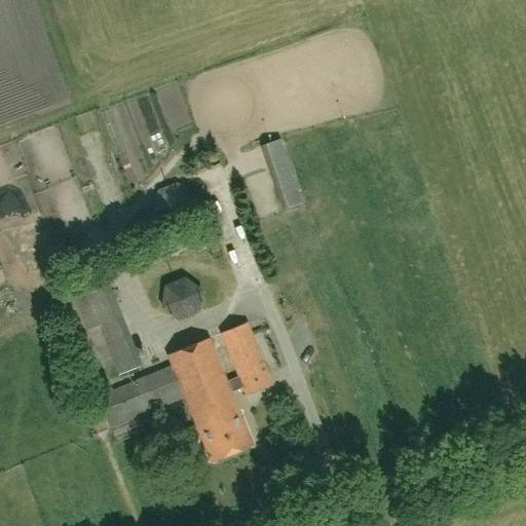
[(302,202),(279,139),(260,146),(282,210),(302,202)]
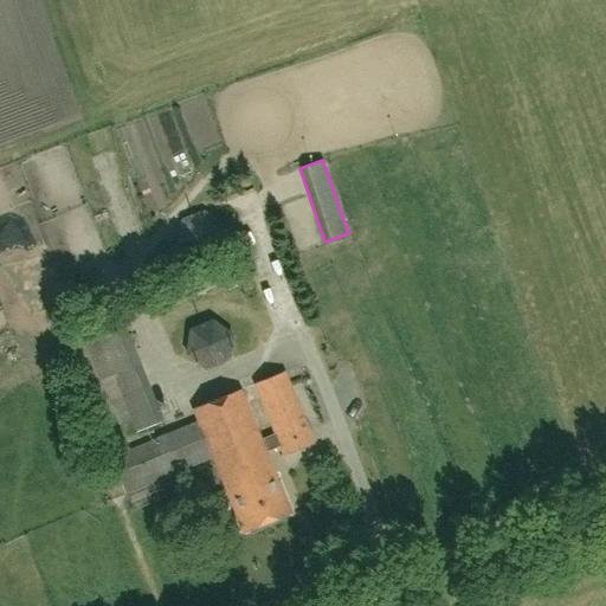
[(175,243),(194,259),(219,251),(225,226),(205,208),(180,217),(175,243)]
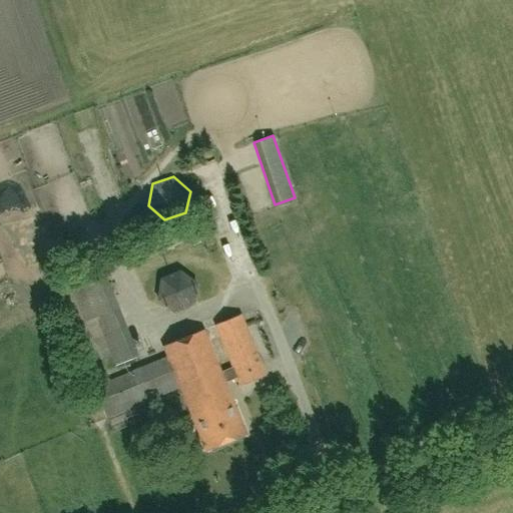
[(27,201),(12,202),(13,226),(29,225),(27,201)]
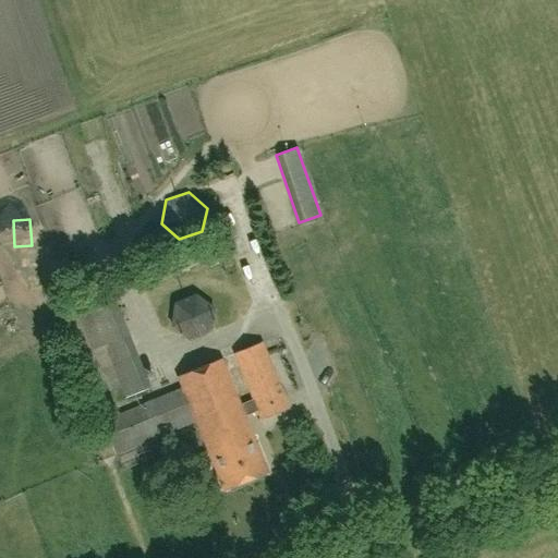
[(161,227),(124,250),(126,253),(117,258),(126,275),(173,245),(161,227)]
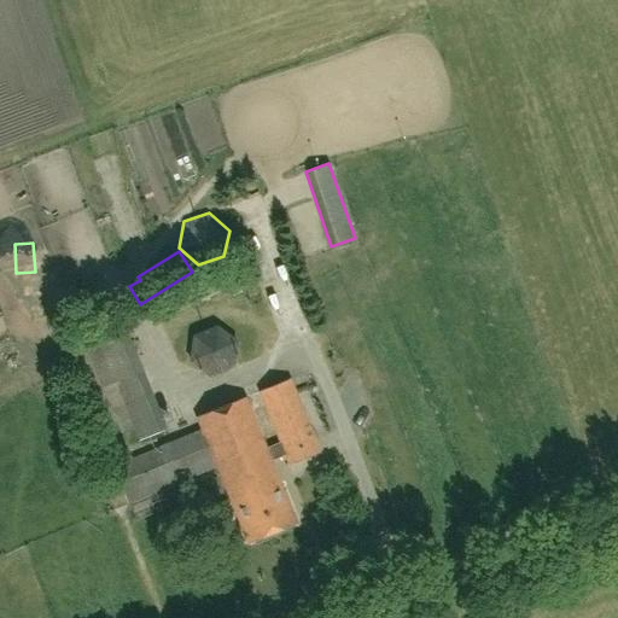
[(209,378),(232,369),(238,339),(217,326),(191,336),(187,362),(209,378)]
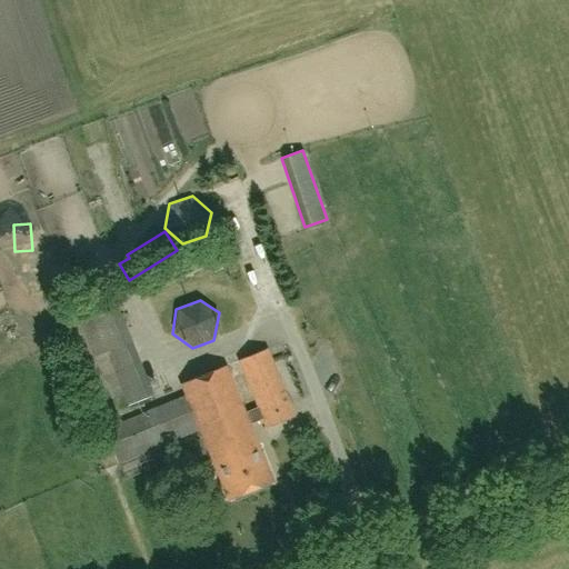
[(123,395),(128,406),(152,395),(118,309),(79,325),(109,400),(123,395)]
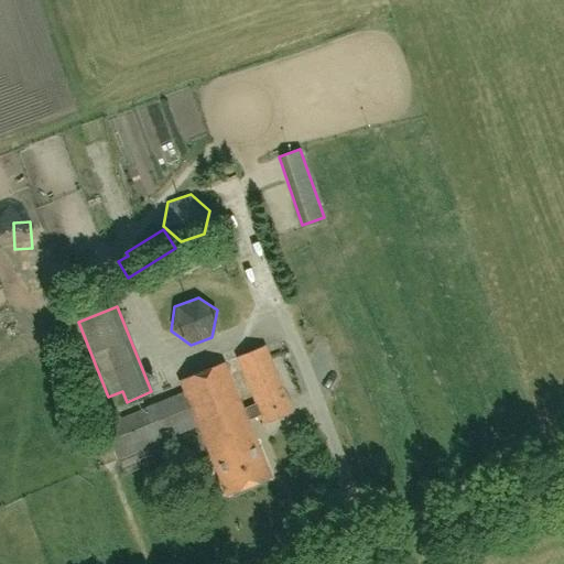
[(247,421),(259,415),(263,425),(292,413),(263,347),(236,358),(255,403),(241,409),(224,365),(179,382),(183,393),(100,425),(114,459),(196,426),(225,496),(270,477),(247,421)]
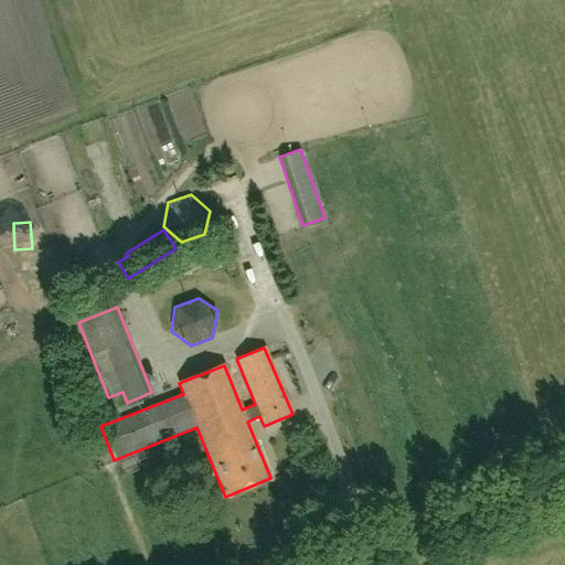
All buildings are outlined.
